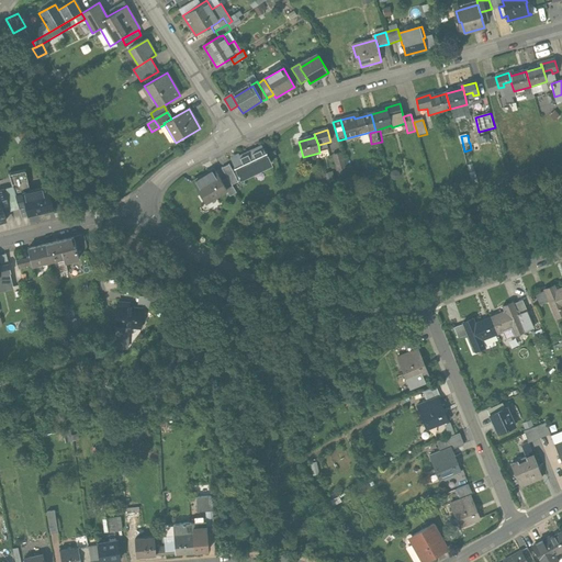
[(267,155),(263,156),(260,150),(254,153),(256,156),(251,157),(250,154),(231,163),(235,170),(234,170),(234,171),(235,171),(240,181),(242,181),(242,180),(251,176),(251,175),(262,169),(263,170),(270,167),(271,167),(266,156),(267,155)]
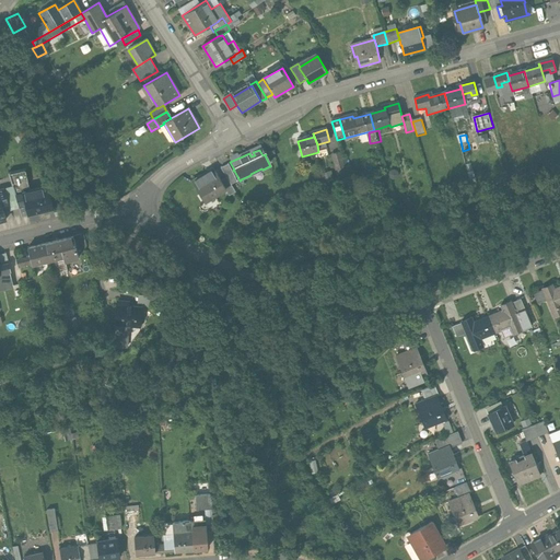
[(237,184),(229,166),(221,170),(226,179),(231,187),(237,184)]
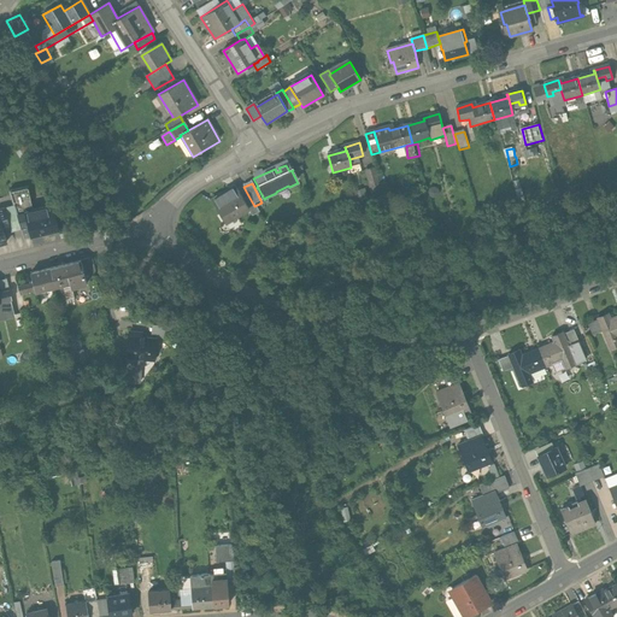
[(16,216),(24,213),(29,229),(31,238),(60,229),(60,228),(56,211),(53,205),(34,211),(28,188),(9,193),(11,199),(13,209),(16,216)]
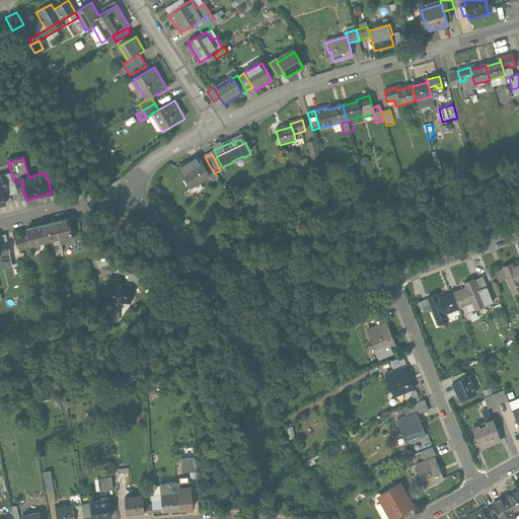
[(205,169),(198,159),(178,171),(191,190),(209,178),(210,178),(205,169)]
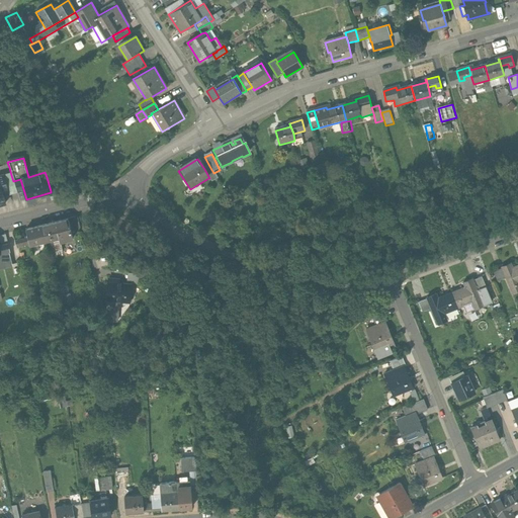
[(209,166),(204,169),(209,178),(208,178),(212,183),(218,180),(213,173),(209,166)]
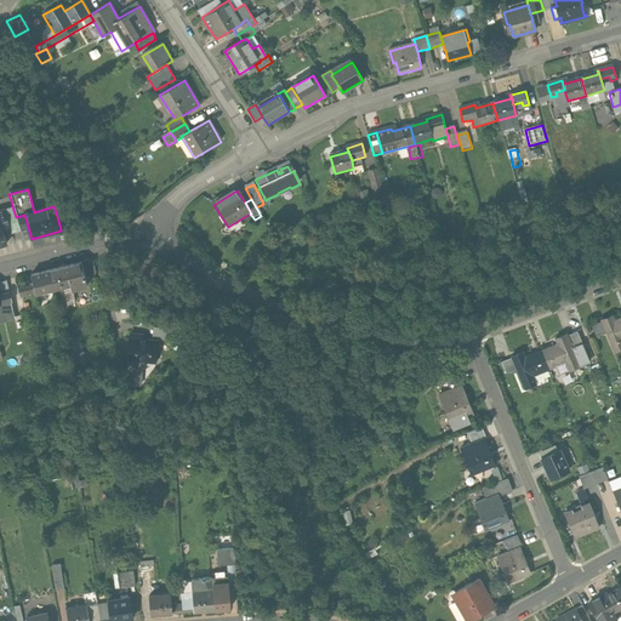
[(21,233),(16,217),(13,210),(5,212),(12,235),(21,233)]
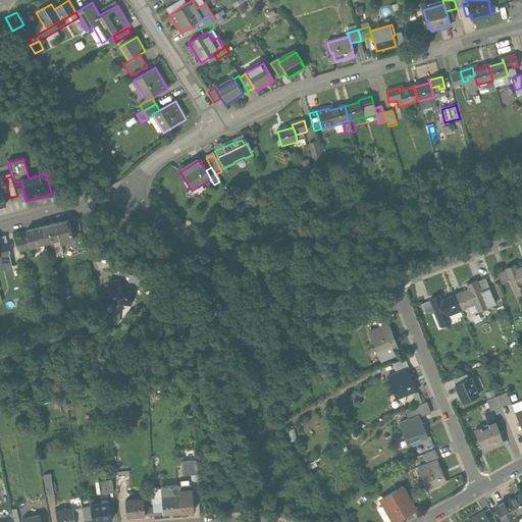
[(47,178),(51,193),(62,190),(58,183),(52,185),(50,177),(47,178)]
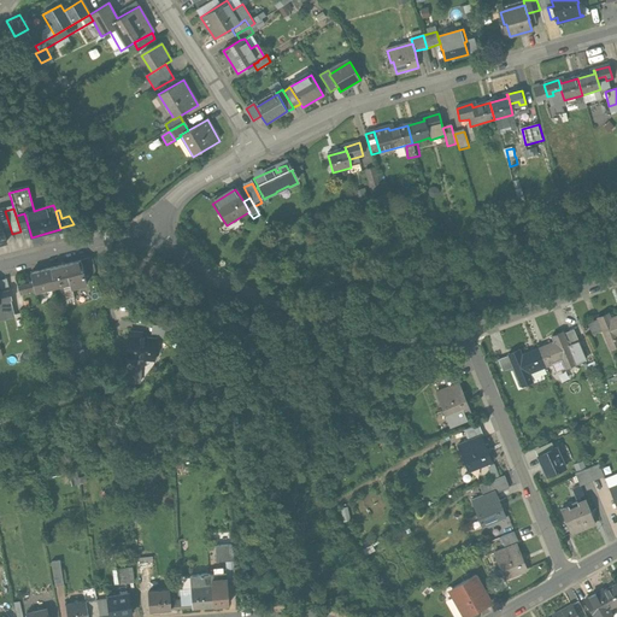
[(0,246),(7,245),(5,236),(12,234),(5,211),(0,212),(0,246)]
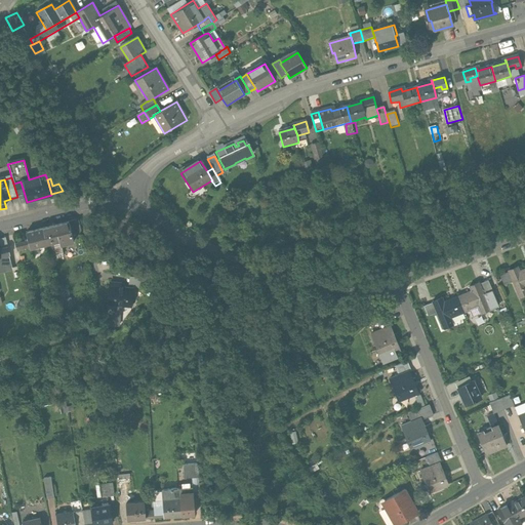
[(21,182),(13,184),(17,197),(25,195),(21,182)]
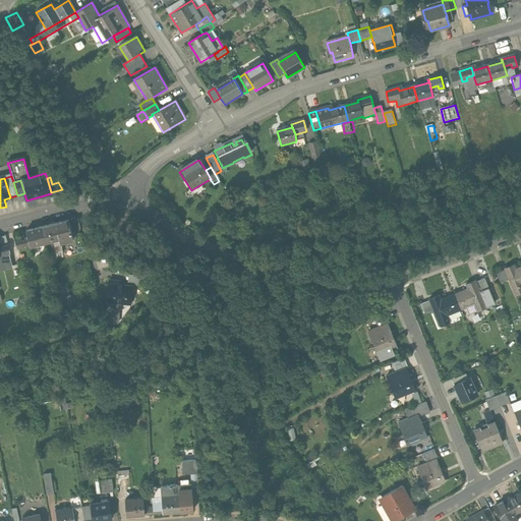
[(72,237),(81,234),(77,220),(68,222),(72,237)]
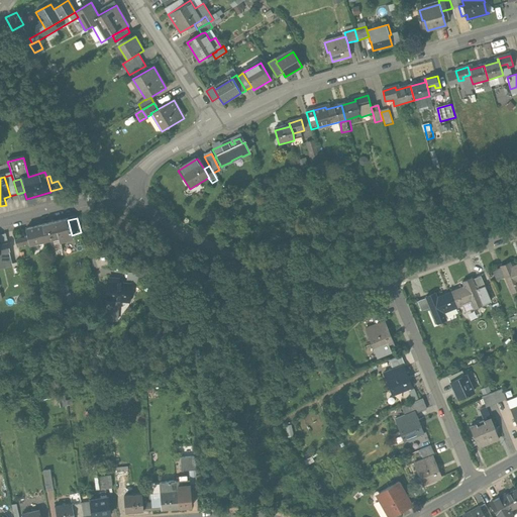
[(68,220),(40,227),(44,243),(52,241),(60,239),(61,243),(73,240),(72,235),(68,220)]
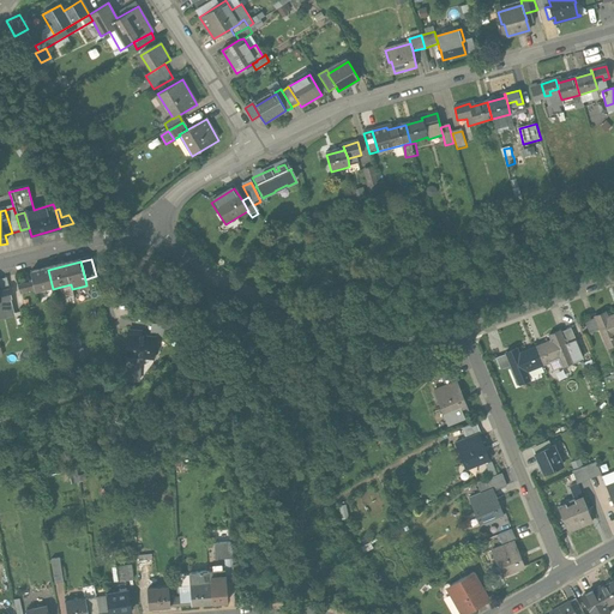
[(53,289),(48,270),(30,274),(32,283),(35,290),(35,293),(53,289)]
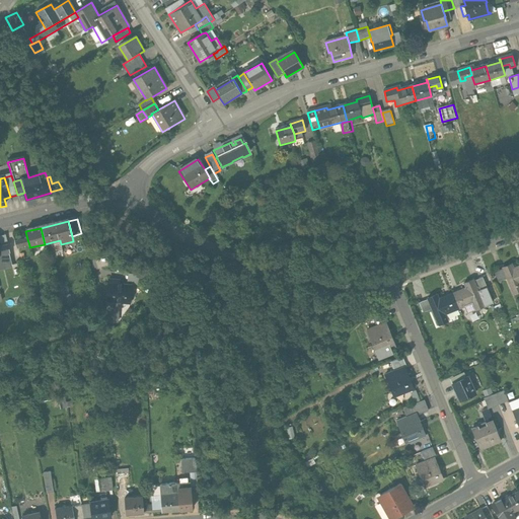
[(0,248),(8,246),(6,236),(0,237),(0,248)]
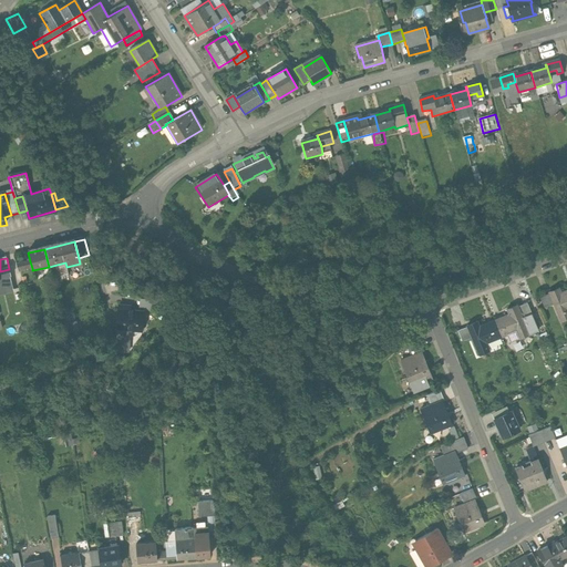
[(32,268),(30,261),(17,266),(18,271),(32,268)]
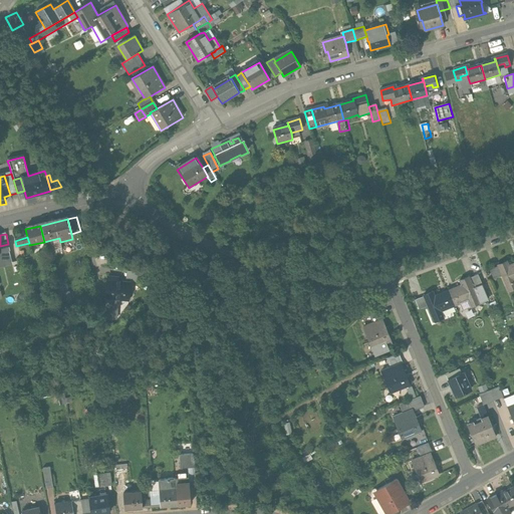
[(60,242),(59,238),(51,240),(54,251),(62,249),(60,242)]
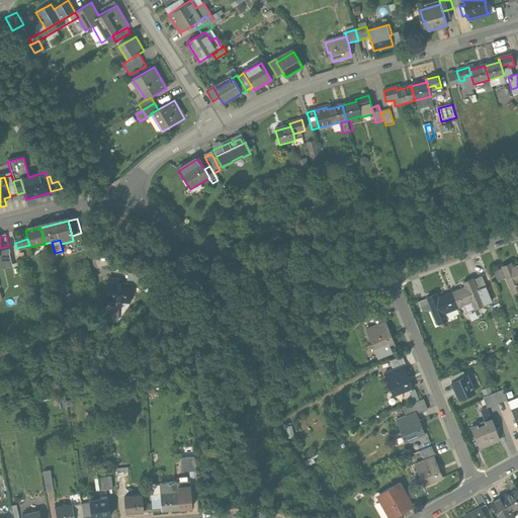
[(0,255),(10,253),(8,246),(0,248),(0,255)]
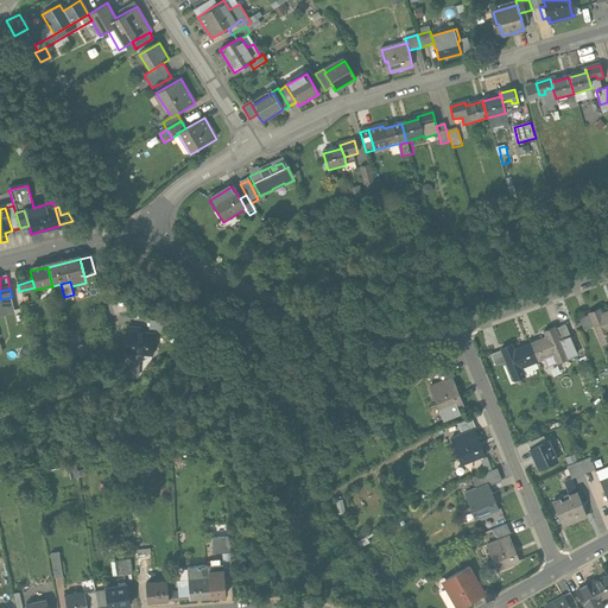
[(594,328),(602,347),(607,344),(607,314),(602,317),(600,311),(589,316),(594,328)]
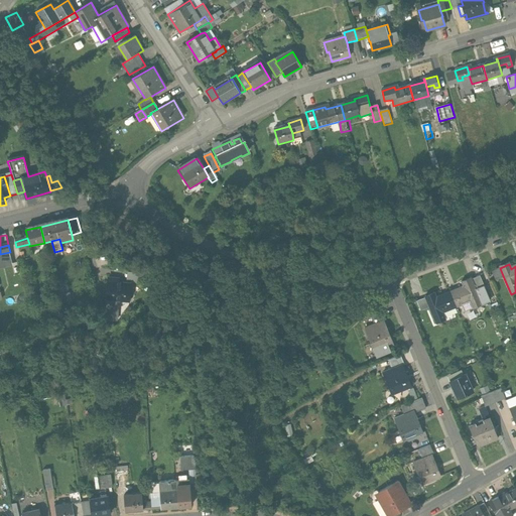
[(496,282),(504,278),(500,268),(492,272),(496,282)]
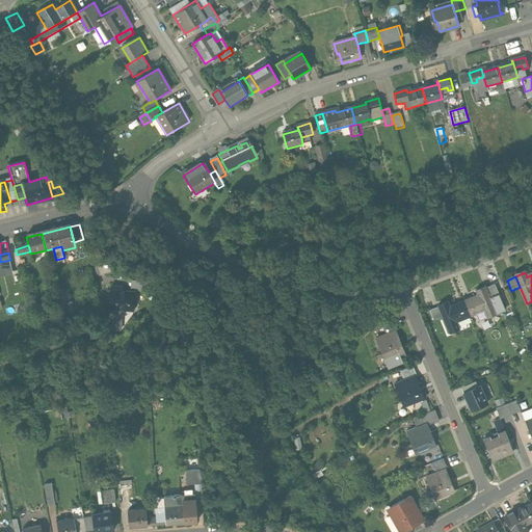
[(143,283),(131,282),(130,292),(142,293),(143,283)]
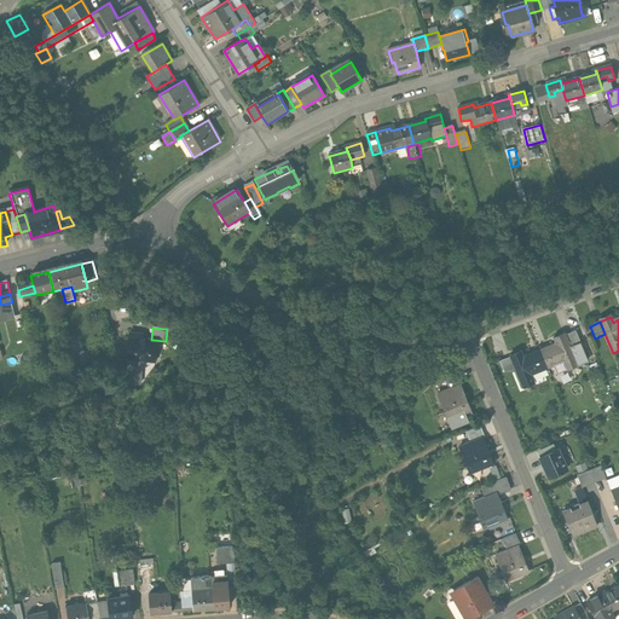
[(565,336),(570,347),(580,343),(576,331),(565,336)]
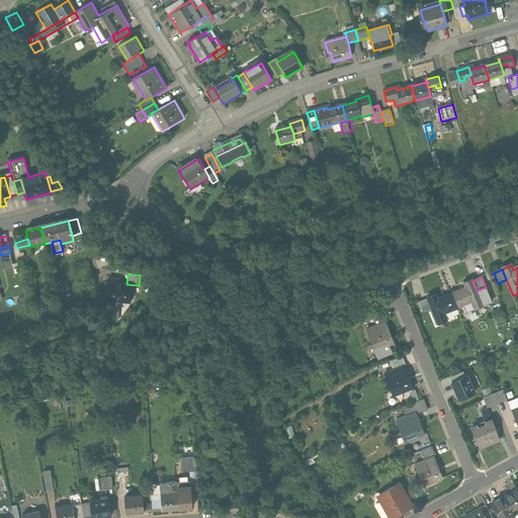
[(119,280),(109,280),(107,300),(107,301),(106,311),(108,323),(117,323),(118,303),(128,303),(131,287),(118,286),(119,280)]
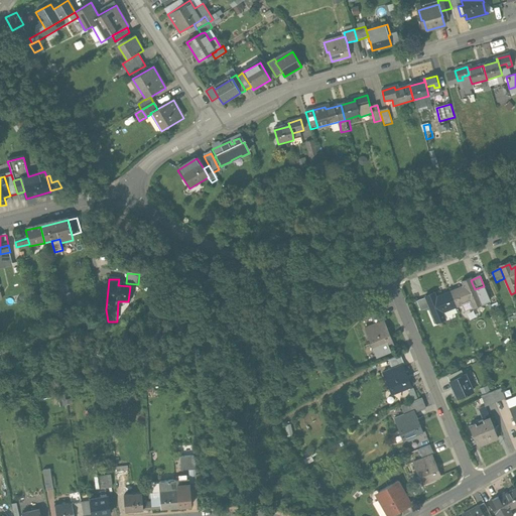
[(465,287),(450,293),(456,307),(470,301),(474,309),(482,306),(475,289),(471,280),(471,279),(463,283),(465,287)]
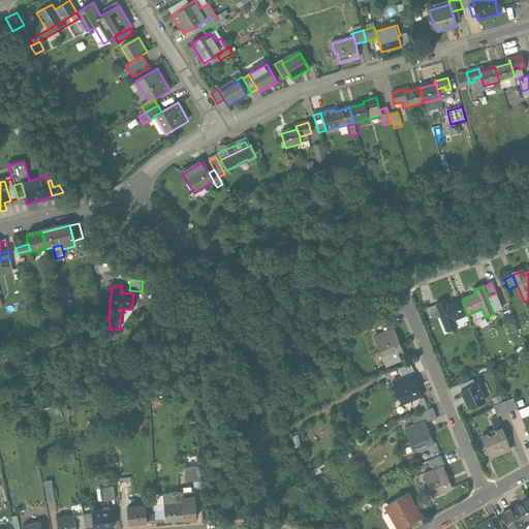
[(445,302),(436,306),(436,307),(440,316),(447,333),(457,330),(453,321),(467,315),(462,301),(447,307),(445,302)]
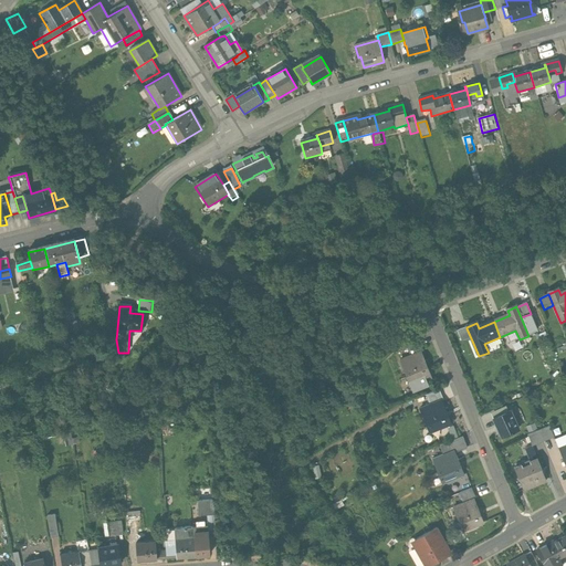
[(461,343),(471,338),(467,328),(457,332),(461,343)]
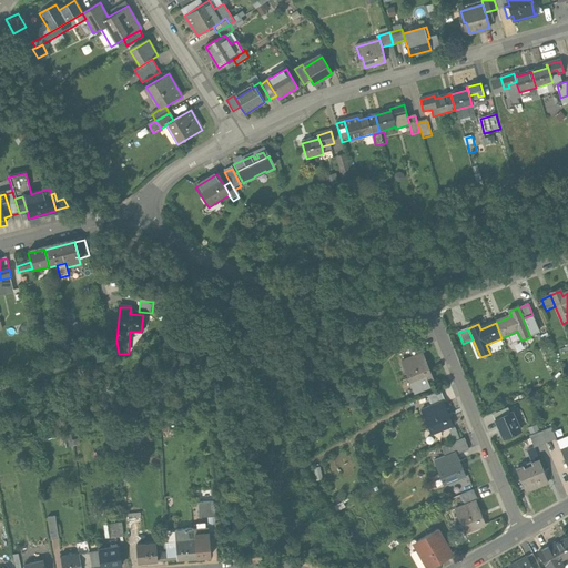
[(407,348),(419,343),(416,335),(404,341),(407,348)]
